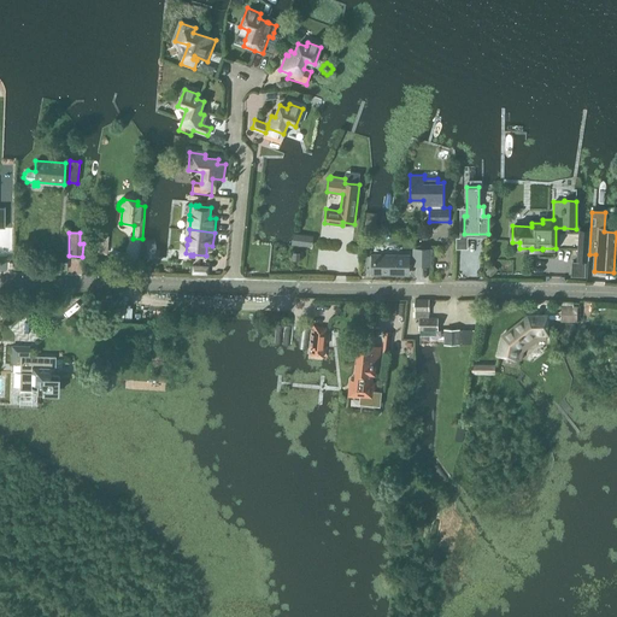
[(468,238),(457,238),(457,248),(468,248),(468,238)]
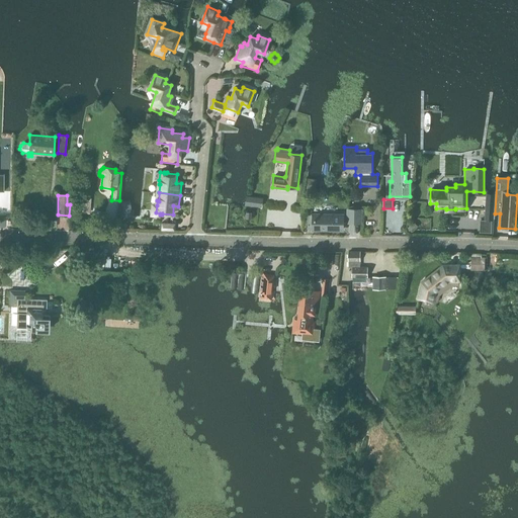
[(494,221),(495,202),(486,202),(485,220),(494,221)]
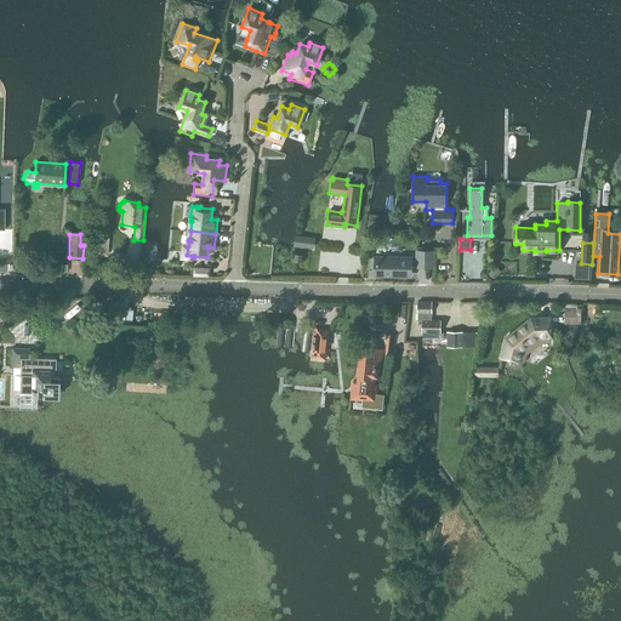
[(432,267),(433,250),(417,250),(417,267),(432,267)]
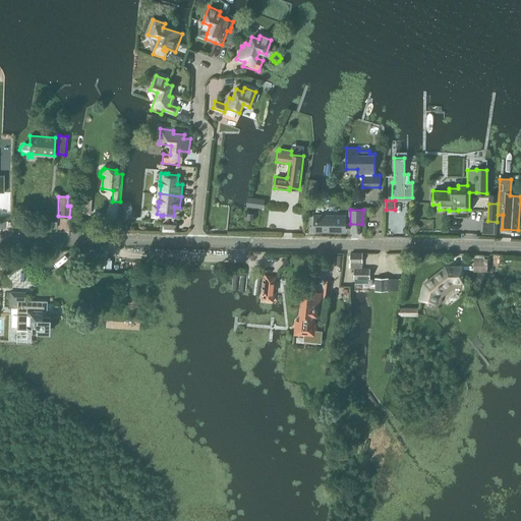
[(344,231),(344,217),(315,217),(315,231),(344,231)]
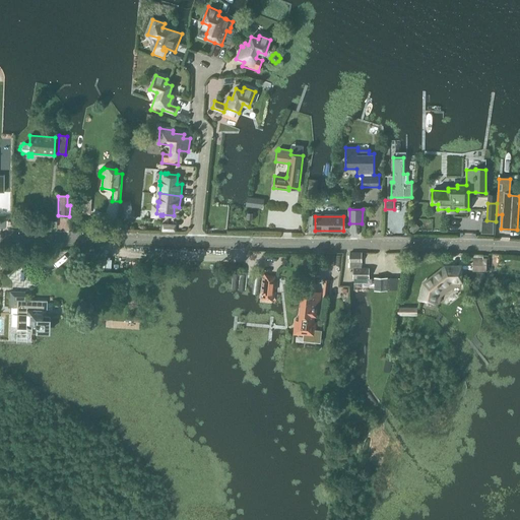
[(495,221),(482,221),(482,234),(494,234),(495,221)]
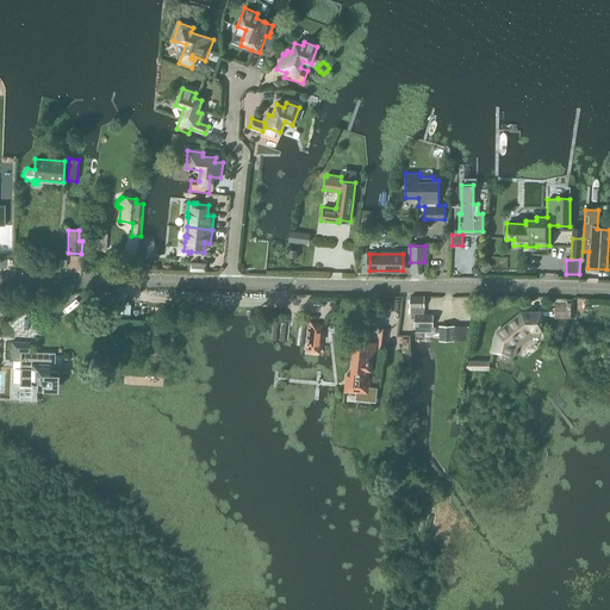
[(204,273),(204,263),(188,262),(187,272),(204,273)]
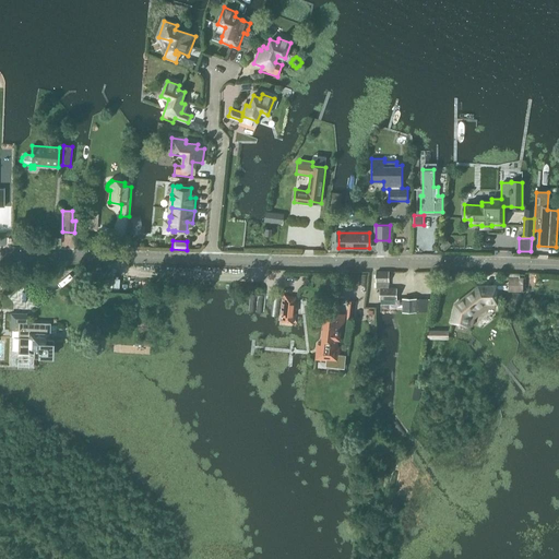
[(444,250),(450,246),(445,240),(440,246),(444,250)]
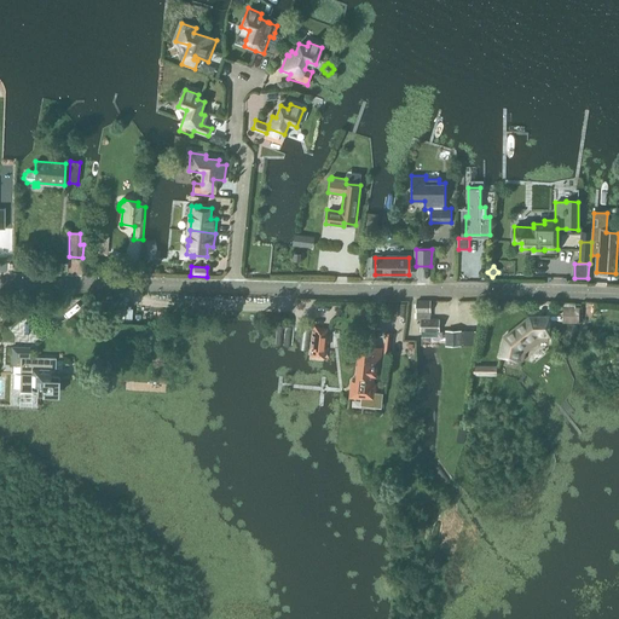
[(439,330),(439,319),(429,318),(429,300),(417,300),(416,319),(421,319),(421,330),(439,330)]
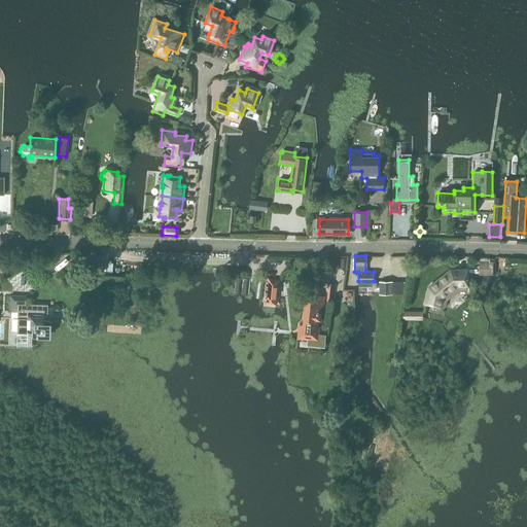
[(479,274),(492,274),(492,260),(479,260),(479,274)]
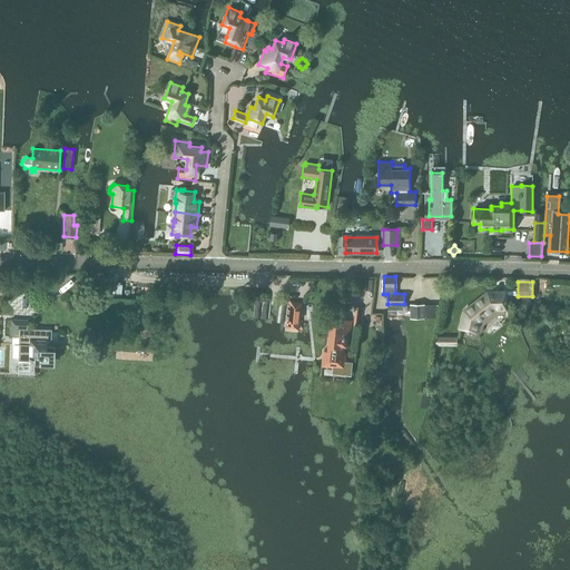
[(467,313),(463,327),(477,331),(479,322),(495,308),(505,308),(505,294),(490,295),(488,293),(465,311),(467,313)]
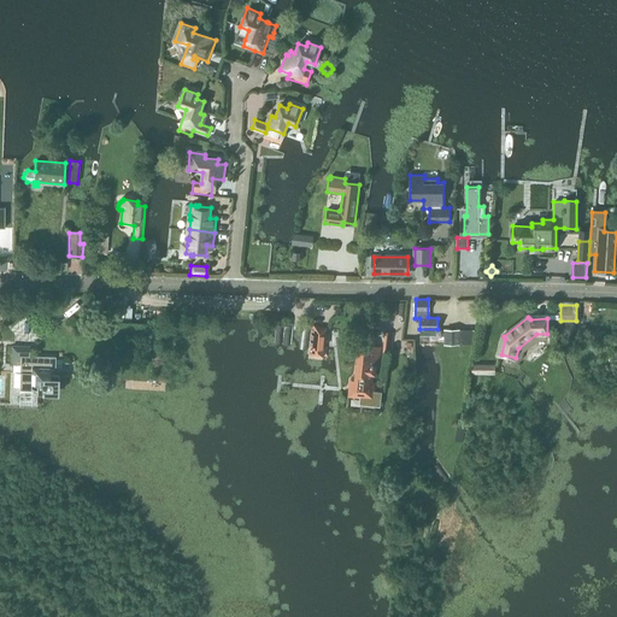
[(289,344),(291,325),(275,324),(274,342),(289,344)]
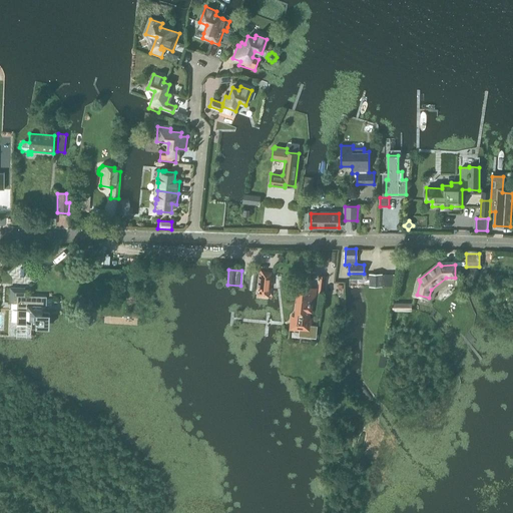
[(268,298),(271,272),(259,270),(255,296),(268,298)]
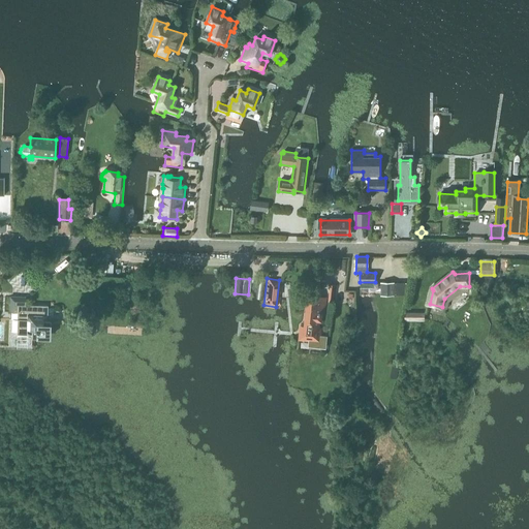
[(261,299),(265,279),(257,279),(255,298),(261,299)]
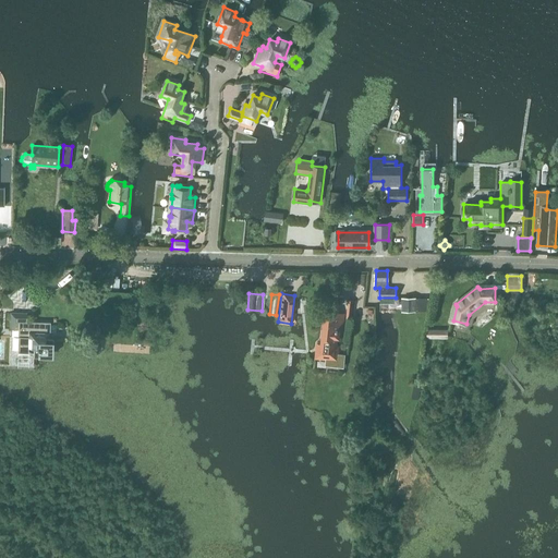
[(138,296),(126,301),(131,311),(142,306),(138,296)]
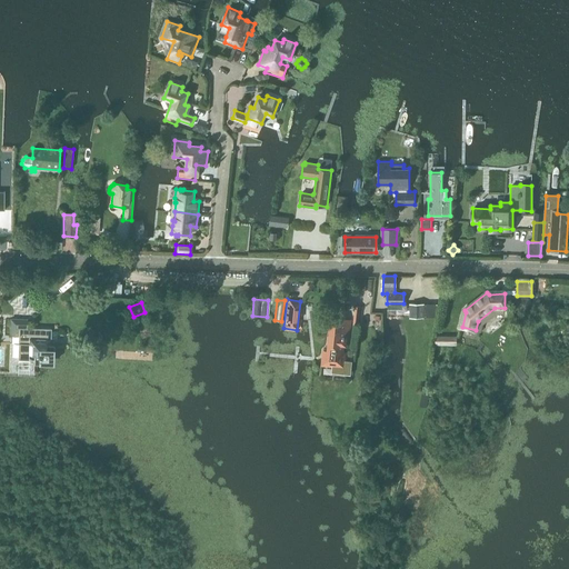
[(436,318),(436,305),(410,303),(410,317),(436,318)]
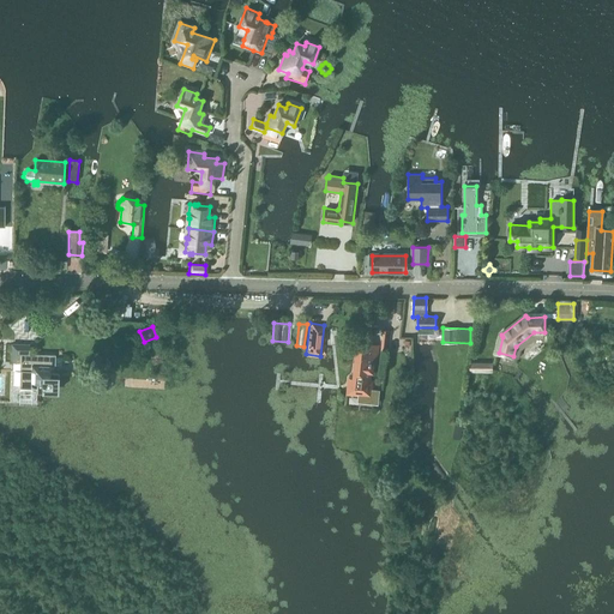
[(377,365),(379,347),(357,344),(354,379),(349,378),(347,396),(373,398),(375,381),(371,380),(372,372),(373,373),(374,365),(377,365)]
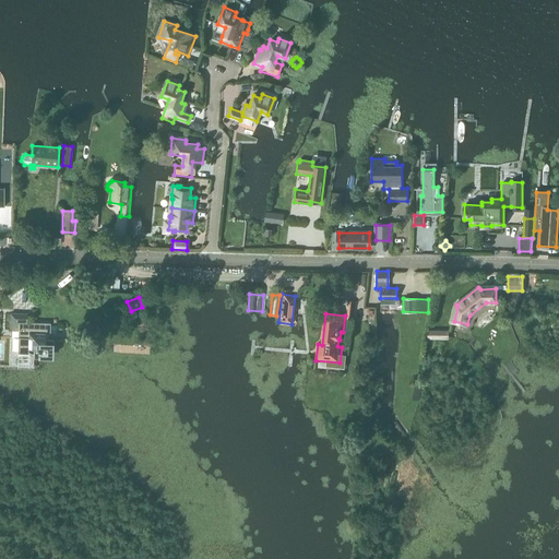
[(18,354),(35,354),(50,355),(50,341),(50,340),(45,339),(45,334),(56,334),(56,325),(50,325),(50,323),(27,323),(27,314),(12,314),(11,331),(19,331),(19,341),(18,354)]
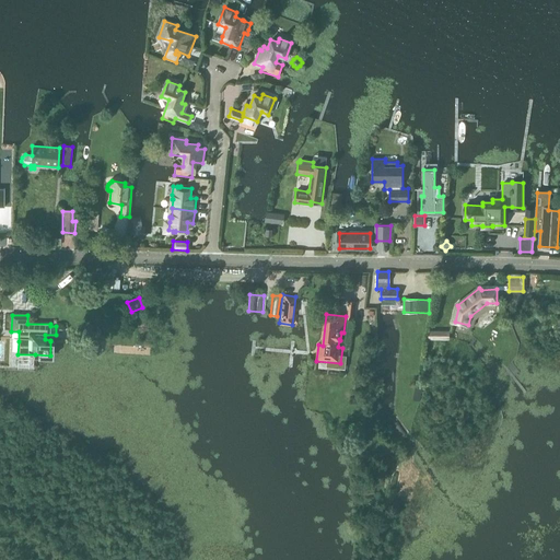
[(417,386),(413,399),(420,400),(423,387),(417,386)]
